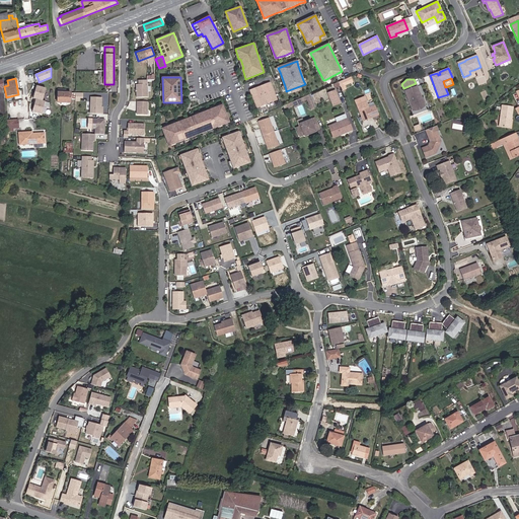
[(147,97),(146,80),(138,80),(138,84),(136,84),(136,97),(147,97)]
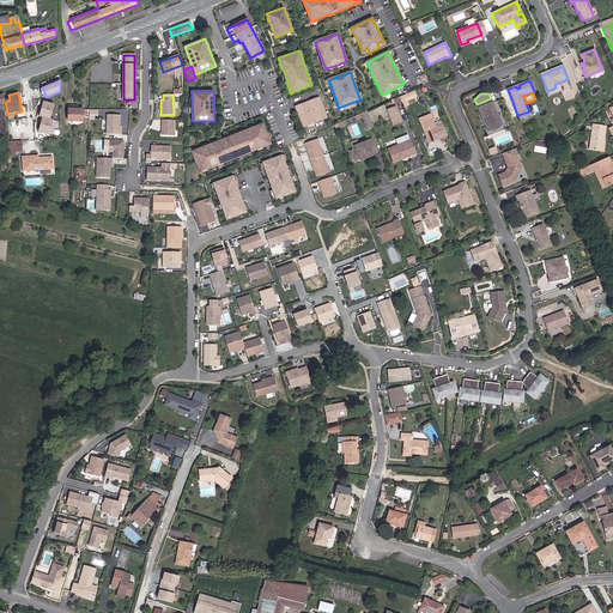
[(320,97),(295,107),(303,128),(328,117),(320,97)]
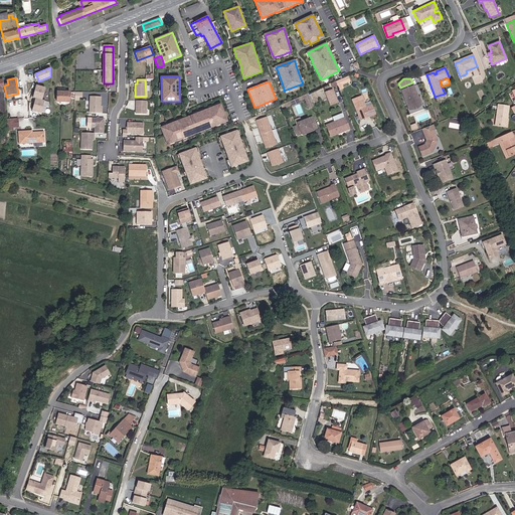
[(41,101),(45,88),(36,84),(34,93),(32,93),(31,98),(34,98),(41,101)]
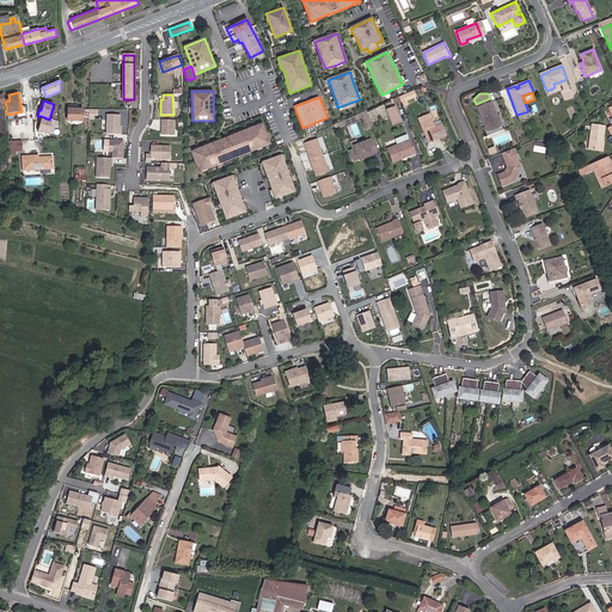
[(500,124),(491,103),(477,108),(485,130),(484,130),(487,136),(503,129),(501,124),(500,124)]
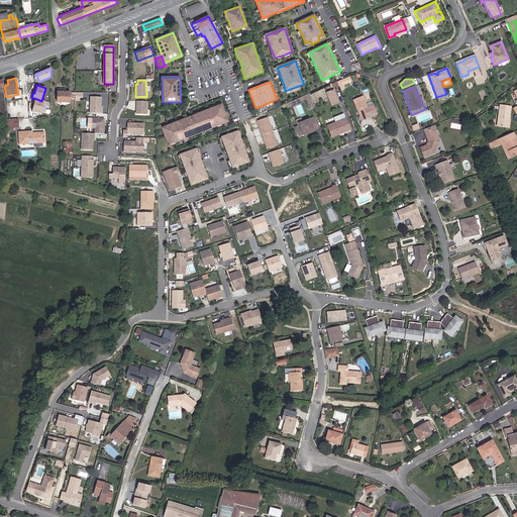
[(336,96),(333,90),(326,93),(329,99),(336,96)]
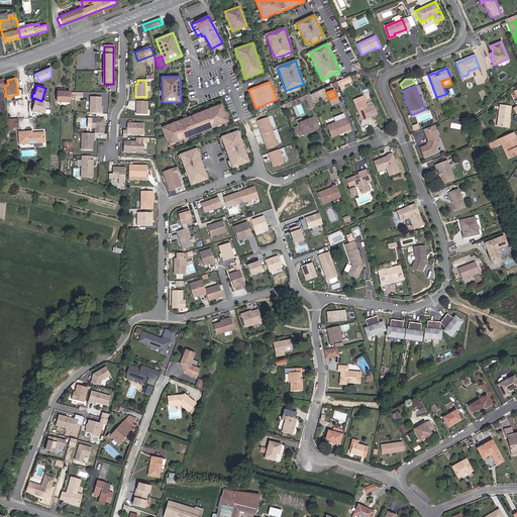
[(70,100),(71,92),(58,92),(57,102),(70,102),(70,100)]
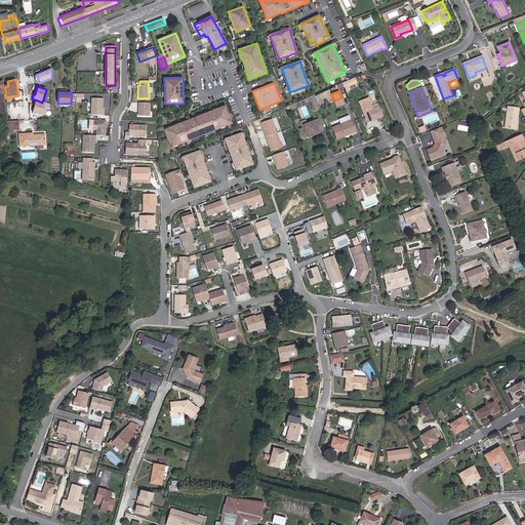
[(319,109),(314,95),(303,99),(305,104),(311,102),(314,111),(319,109)]
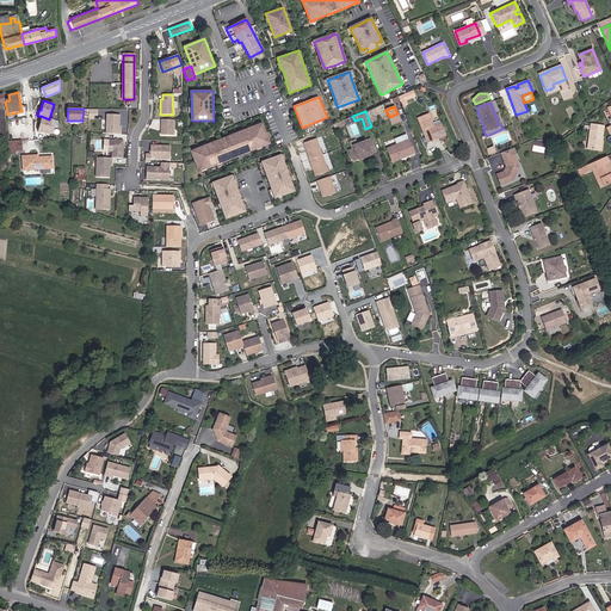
[(119,129),(119,115),(106,113),(106,134),(121,134),(121,129),(119,129)]
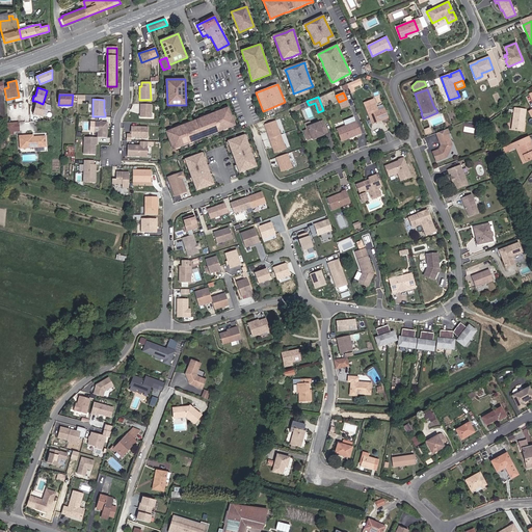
[(348,106),(346,99),(339,102),(341,109),(348,106)]
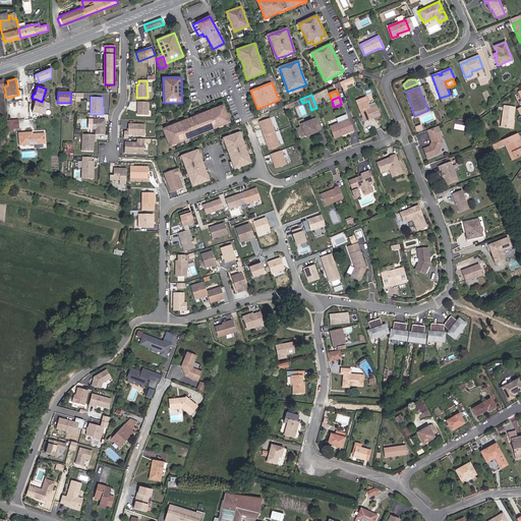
[(380,115),(377,106),(370,109),(367,102),(365,98),(356,101),(358,106),(364,121),(370,119),(369,118),(371,117),(373,118),(380,115)]
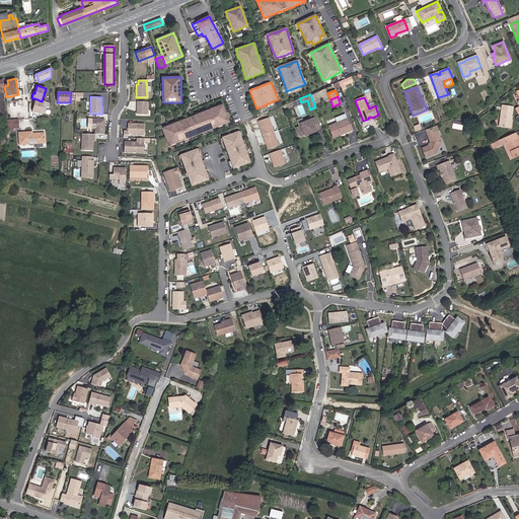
[(32,112),(42,115),(45,101),(42,101),(34,98),(32,103),(34,103),(32,112)]
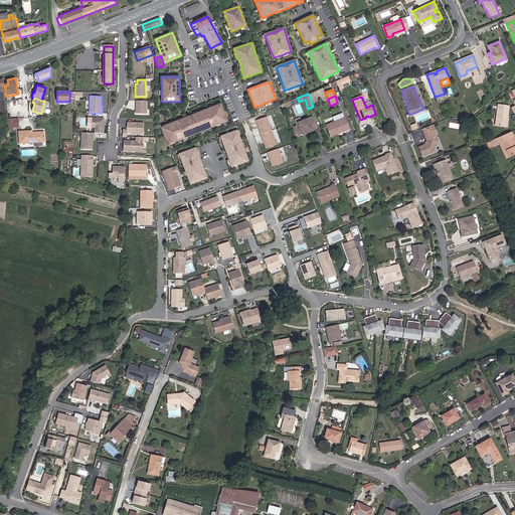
[(146,114),(146,101),(136,101),(136,114),(146,114)]
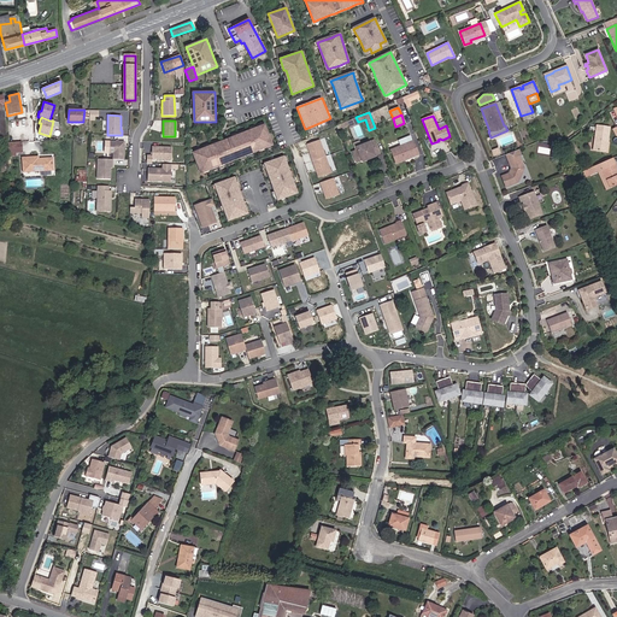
[(224,140),(193,153),(201,174),(274,145),(265,124),(229,139),(224,140)]
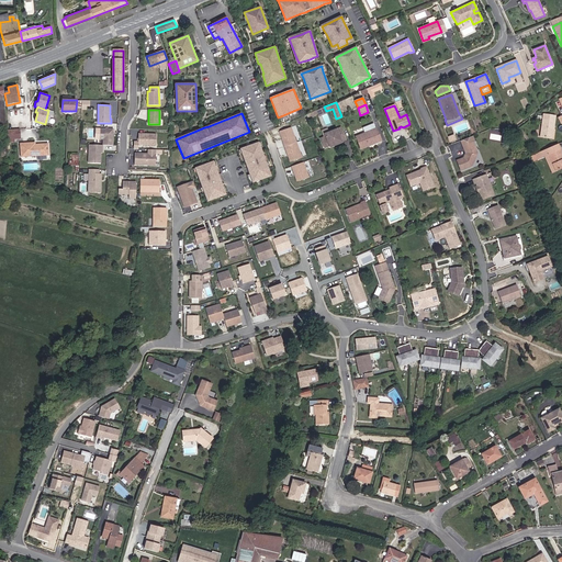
[(553,131),(555,116),(543,114),(542,120),(540,137),(552,138),(553,131)]
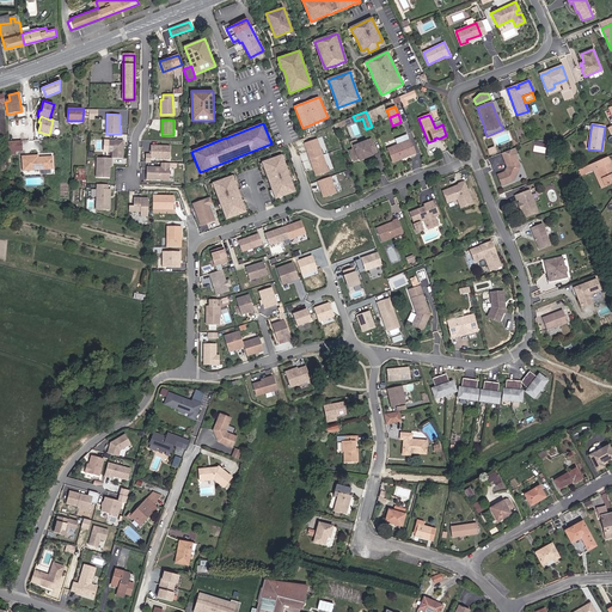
[(123,158),(123,140),(109,140),(108,151),(112,151),(111,158),(123,158)]
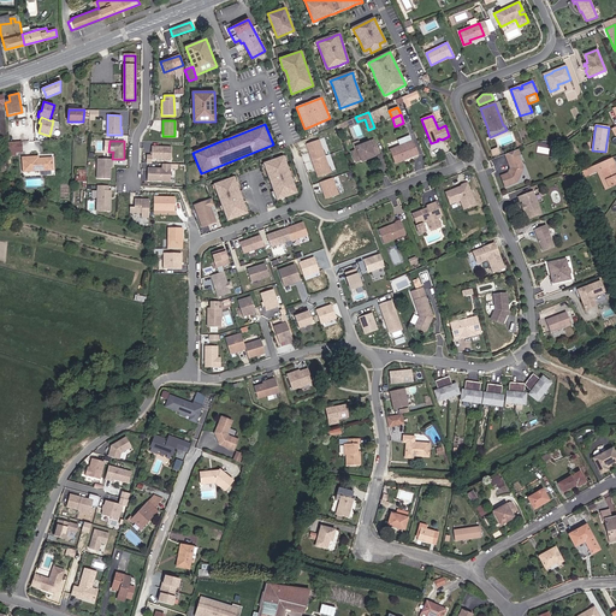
[(318,141),(304,144),(317,178),(330,173),(318,141)]
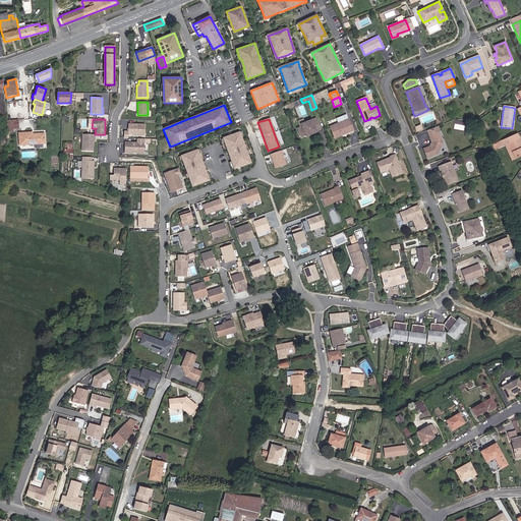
[(320,129),(315,119),(311,120),(304,123),(305,125),(302,126),(297,128),(301,137),(305,135),(305,136),(316,132),(315,131),(320,129)]
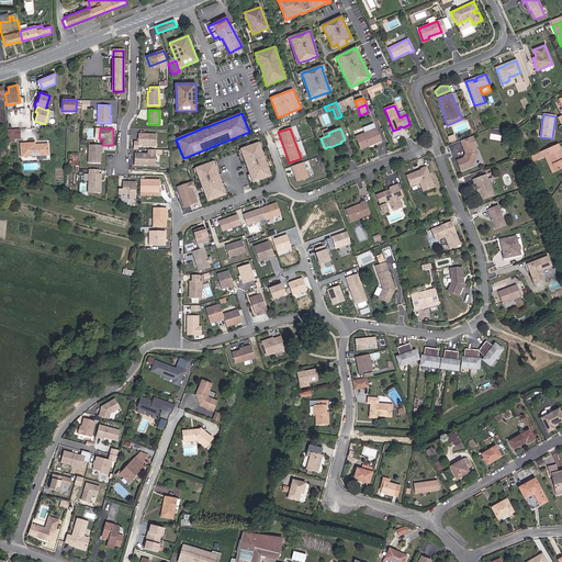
[(378,131),(357,139),(361,149),(381,141),(378,131)]
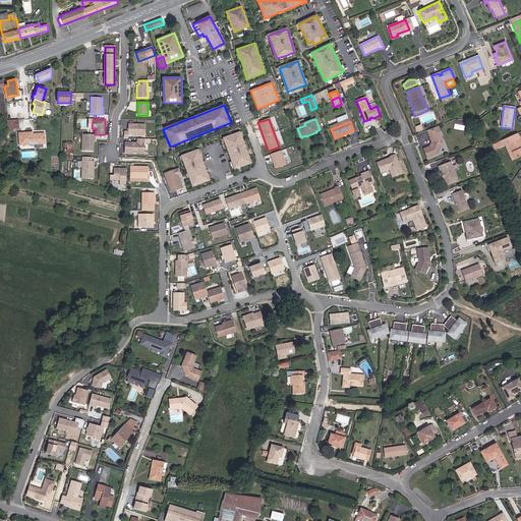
[(145,134),(145,124),(129,123),(129,134),(145,134)]
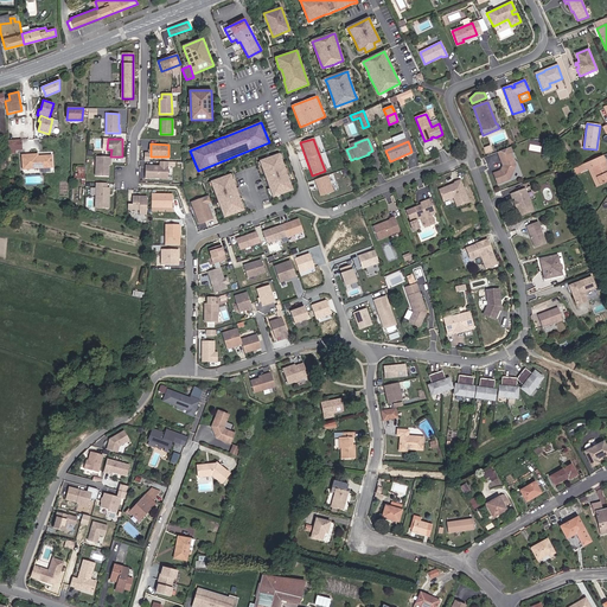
[(279,153),(257,160),(270,198),(292,191),(279,153)]
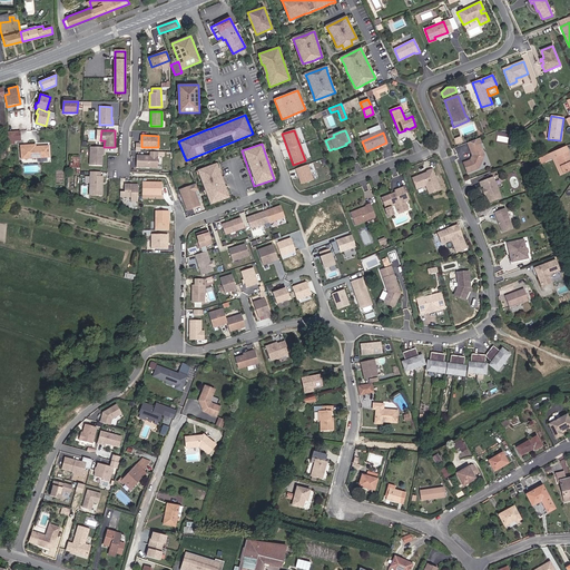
[(484,156),(480,144),(469,148),(472,156),(470,160),(463,163),(468,173),(478,169),(480,166),(479,165),(481,158),(482,159),(484,156)]
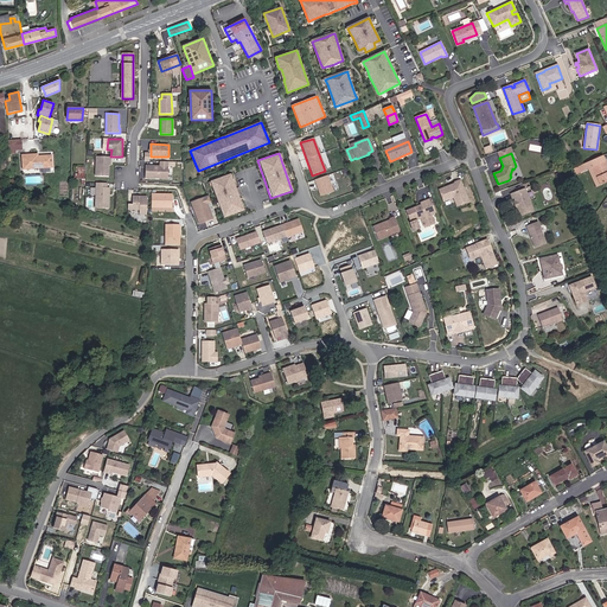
[(52,167),(51,155),(38,157),(37,154),(23,155),(23,170),(52,167)]
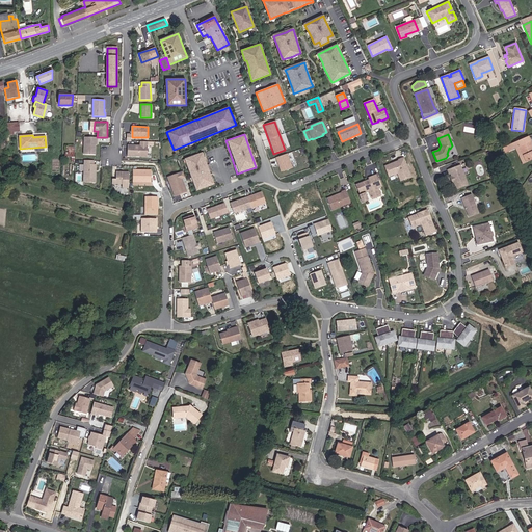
[(95,154),(96,144),(97,144),(97,137),(84,136),(83,154),(95,154)]
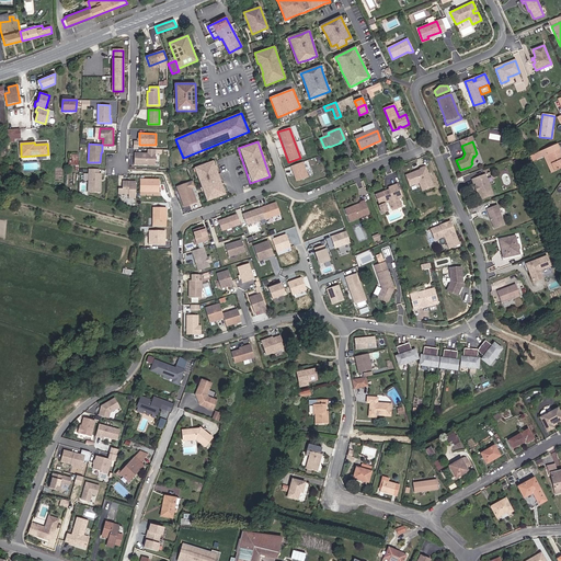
[(560,167),(560,153),(557,144),(539,151),(542,157),(544,156),(547,155),(554,170),(560,167)]
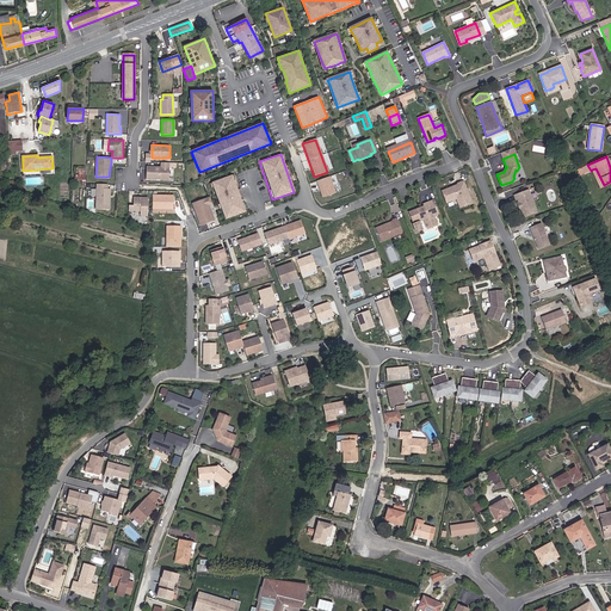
[(168,176),(168,162),(161,162),(161,167),(152,166),(152,179),(164,179),(168,176)]
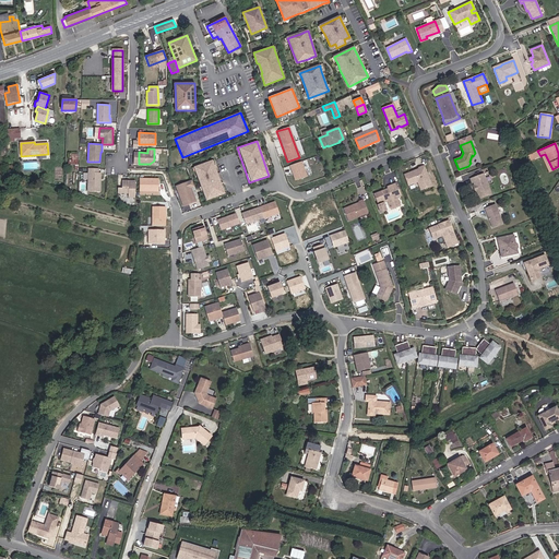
[(532,159),(540,156),(537,151),(530,154),(532,159)]
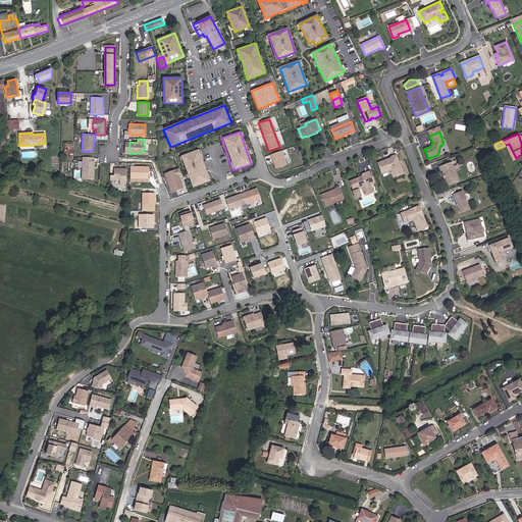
[(516,158),(509,144),(506,145),(513,160),(516,158)]
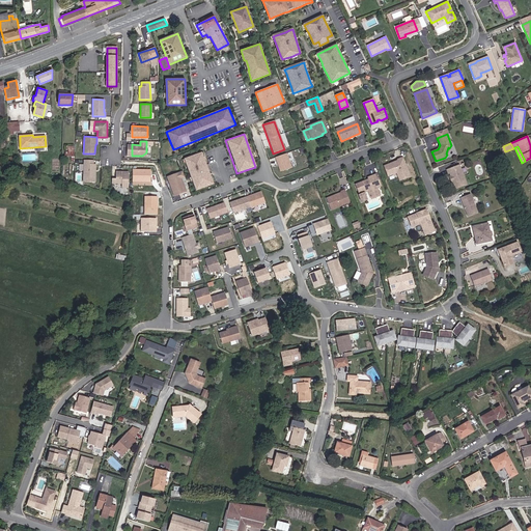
[(213,184),(201,152),(184,159),(194,190),(213,184)]
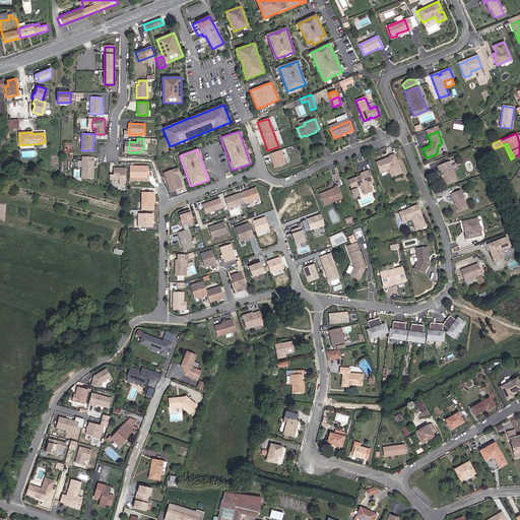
[(285,165),(280,150),(268,154),(273,169),(285,165)]
